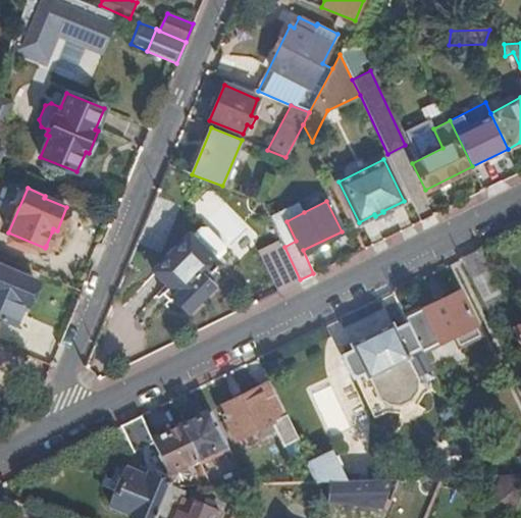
[(269,217),(280,240),(284,247),(296,241),(287,221),(304,212),(299,203),(269,217)]
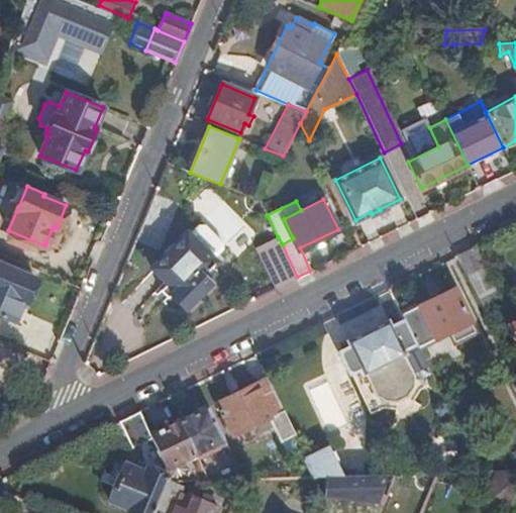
[(187,231),(151,267),(174,290),(171,293),(186,307),(210,282),(208,279),(215,272),(210,267),(216,260),(213,258),(223,247),(223,241),(205,224),(199,224),(190,234),(187,231)]
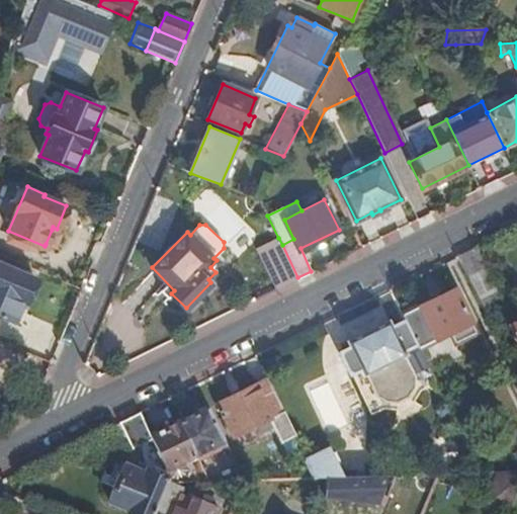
[(61,235),(52,230),(46,244),(56,248),(61,235)]
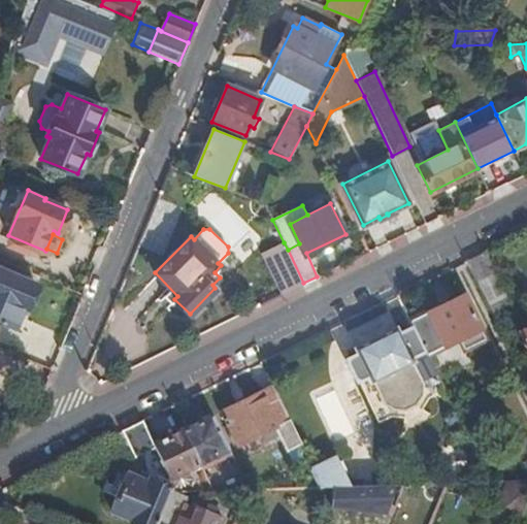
[(263,254),(282,293),(303,283),(288,250),(284,242),(263,254)]
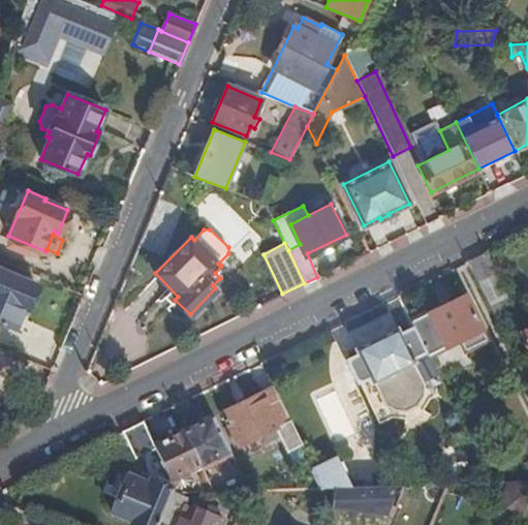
[(527,311),(517,317),(485,251),(467,259),(499,327),(514,319),(527,348),(527,311)]
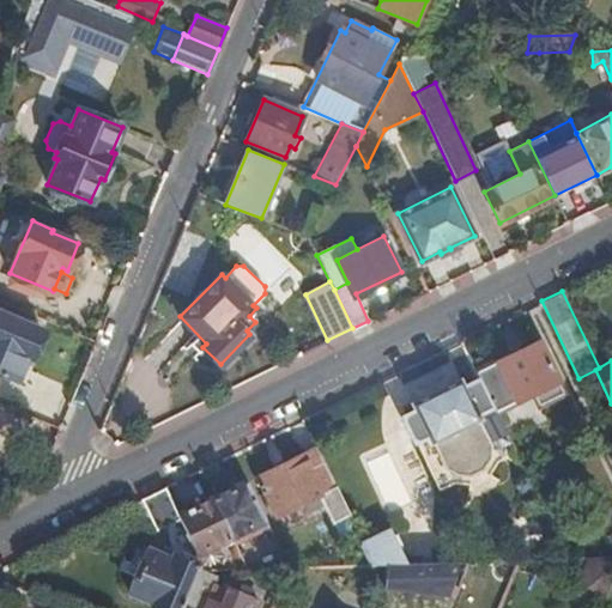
[(0,369),(18,377),(28,354),(31,356),(42,330),(16,318),(17,316),(0,308),(0,369)]
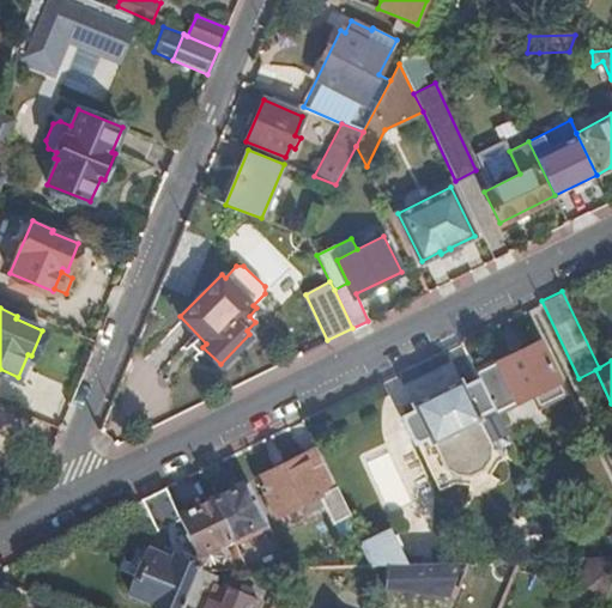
[(541,340),(477,370),(483,382),(494,406),(496,411),(533,393),(539,406),(567,393),(541,340)]
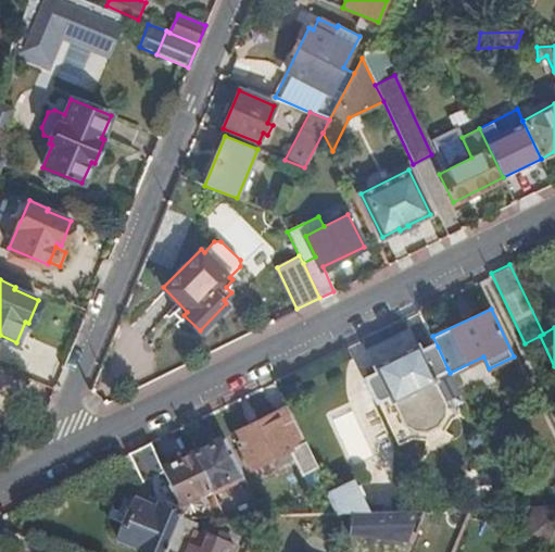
[(448,368),(438,347),(423,355),(417,343),(373,365),(375,372),(363,377),(375,402),(388,396),(403,425),(413,431),(426,433),(438,427),(445,416),(446,406),(436,380),(438,379),(436,375),(448,368)]
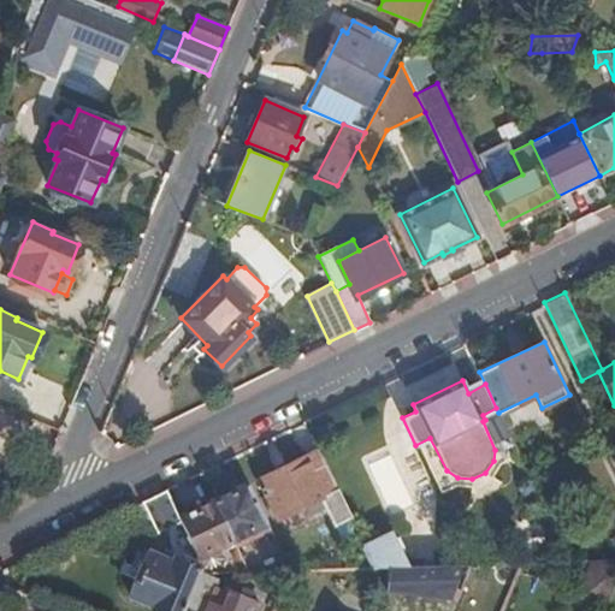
[(514,445),(498,413),(496,408),(483,415),(485,420),(483,421),(495,450),(504,450),(514,445)]
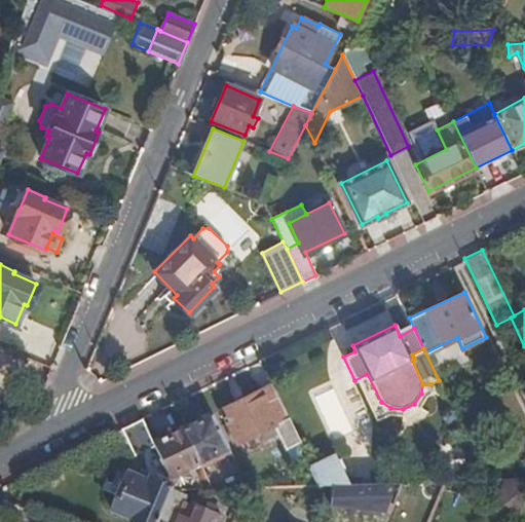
[(289,417),(271,383),(221,408),(237,442),(239,442),(244,450),(248,451),(262,445),(260,441),(280,432),(275,423),(289,417)]
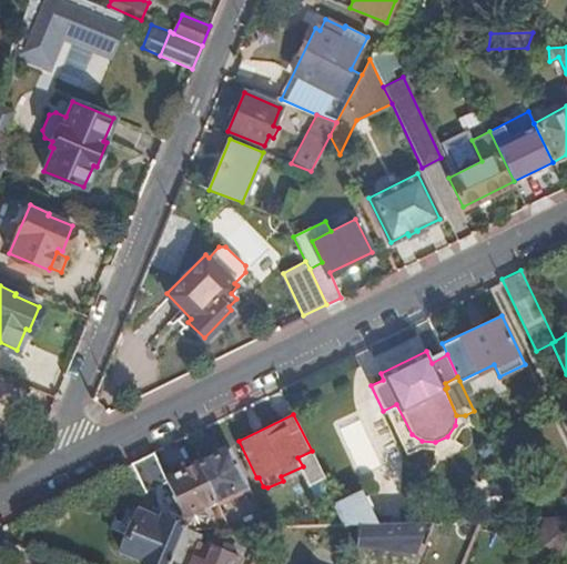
[(246,481),(229,445),(198,461),(214,496),(246,481)]
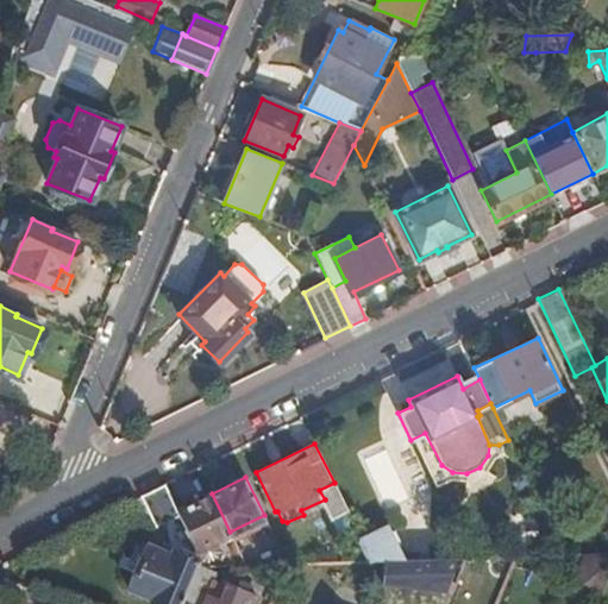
[(179,510),(165,484),(143,495),(157,524),(180,514),(179,510)]
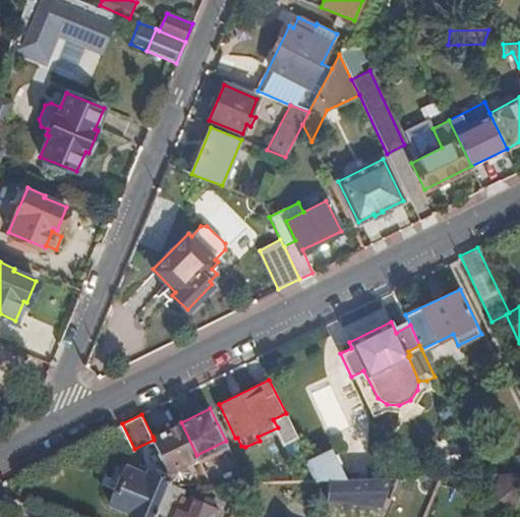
[(196,455),(181,422),(153,437),(154,440),(168,469),(196,455)]
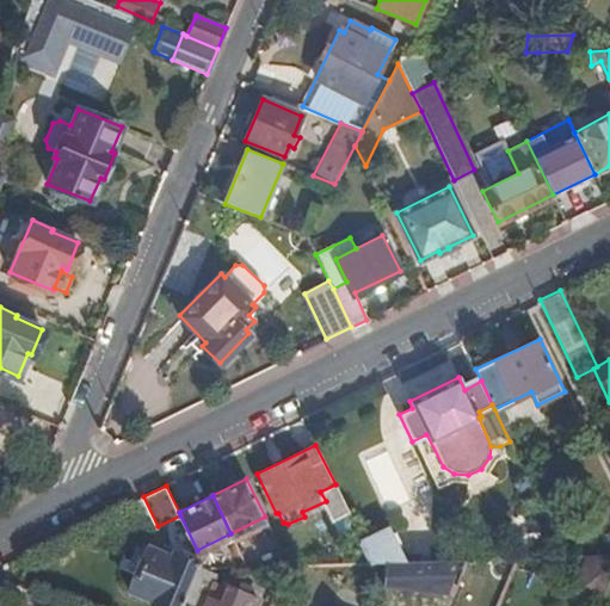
[(367,531),(359,535),(361,538),(358,539),(368,562),(384,562),(406,562),(388,527),(369,535),(367,531)]
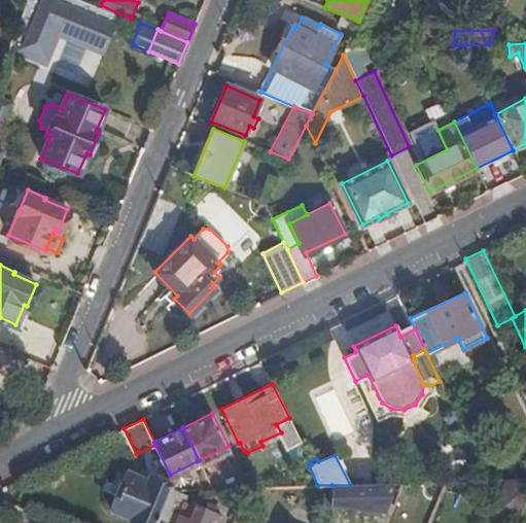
[(130,519),(138,522),(153,522),(155,520),(169,488),(171,483),(149,473),(147,478),(128,469),(125,477),(117,474),(109,491),(116,494),(111,510),(130,517),(130,519)]
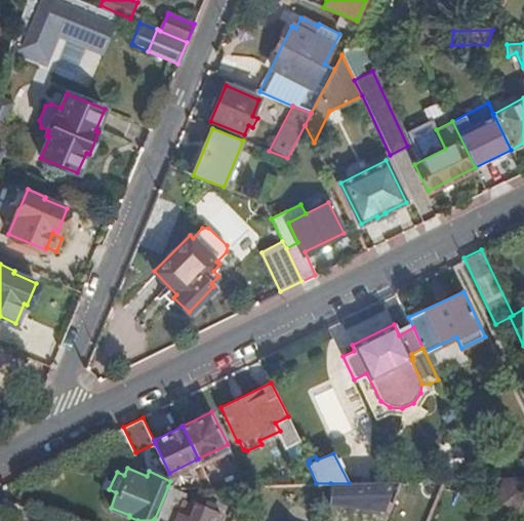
[(523,493),(523,477),(502,478),(490,506),(515,516),(523,493)]
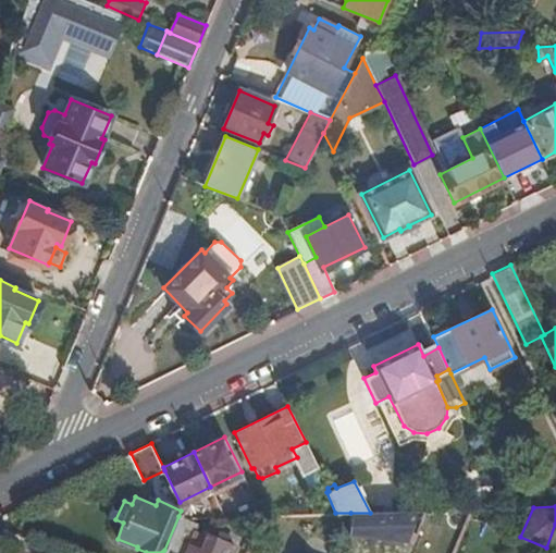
[(464,521),(468,510),(431,511),(430,519),(464,521)]
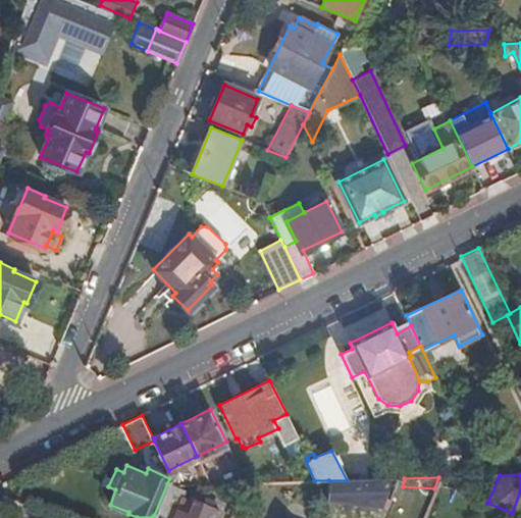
[(386,478),(347,480),(328,480),(326,498),(379,506),(386,488),(386,478)]
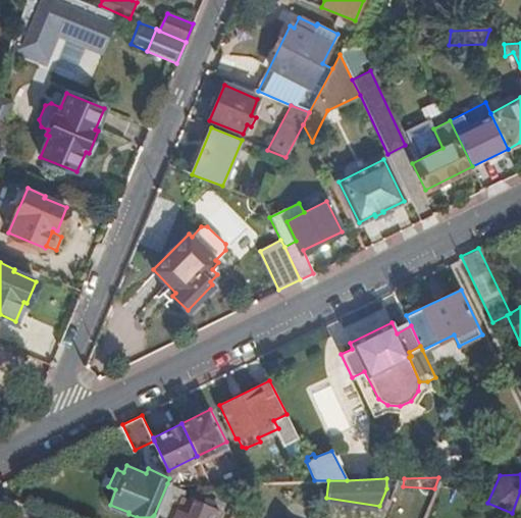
[(167,483),(154,515),(161,517),(216,517),(218,513),(184,497),(186,491),(167,483)]
